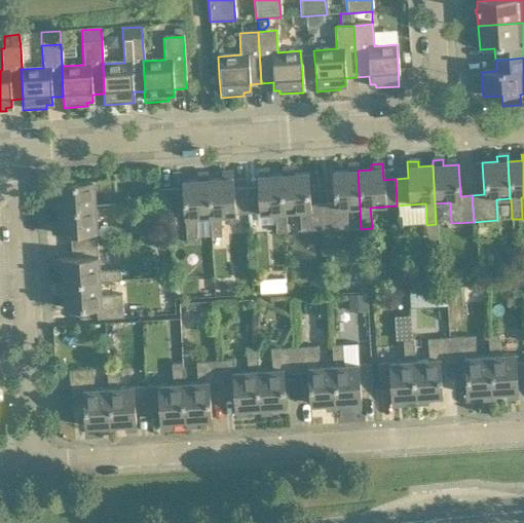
[(334,204),(322,206),(324,231),(347,230),(345,209),(360,208),(358,171),(357,165),(346,165),(346,172),(332,173),(334,204)]
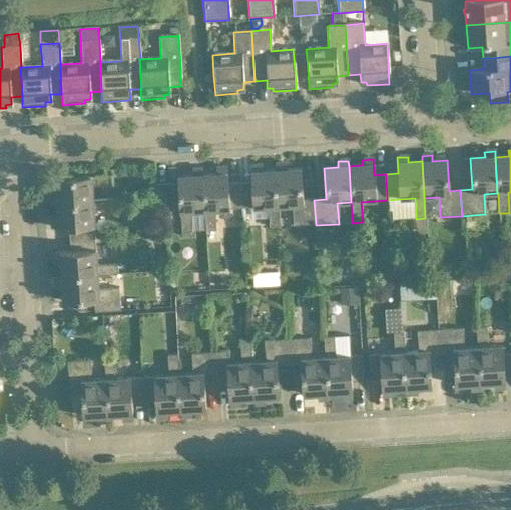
[(275,171),(278,207),(292,206),(293,227),(316,225),(314,200),(302,201),(300,169),(285,170),(285,165),(275,165),(275,171)]
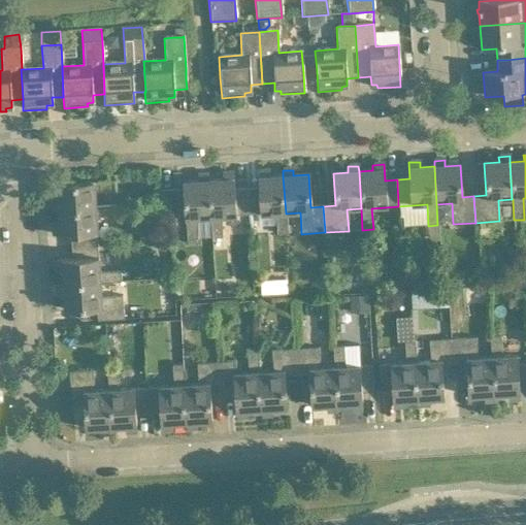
[(286,214),(283,176),(269,177),(268,171),(258,172),(258,189),(247,190),(248,216),(275,215),(276,235),(287,234),(286,214)]
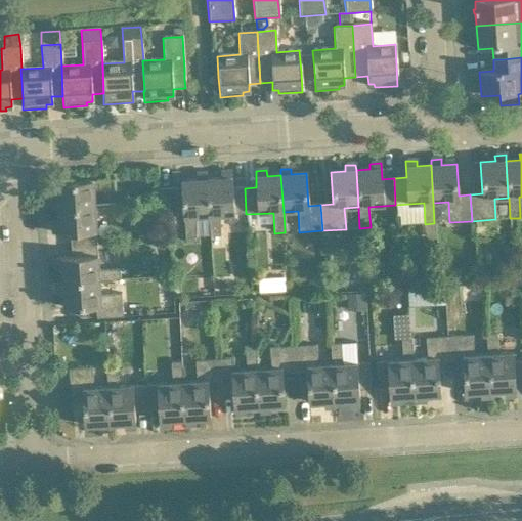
[(220,173),(220,179),(206,179),(208,217),(210,237),(220,236),(219,216),(246,214),(245,188),(231,188),(230,172),(220,173)]
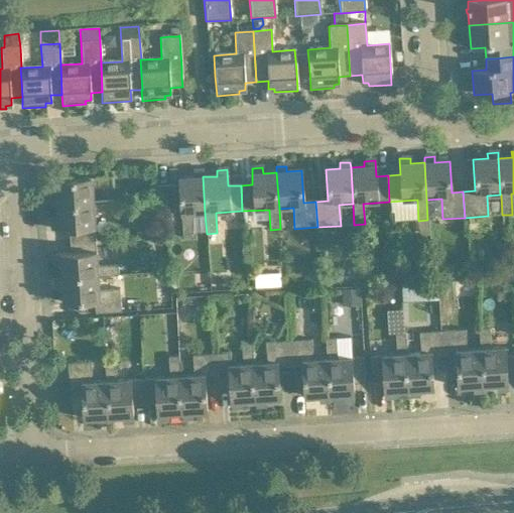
[(203,176),(203,171),(193,172),(193,177),(177,178),(178,185),(154,187),(156,213),(180,212),(182,236),(193,235),(191,215),(205,214),(203,176)]
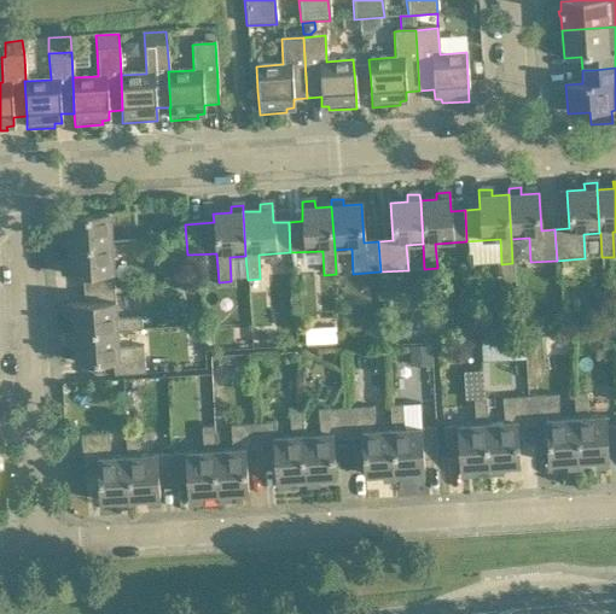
[(67,234),(59,234),(60,246),(68,246),(111,244),(111,243),(110,231),(110,227),(134,224),(133,212),(109,214),(65,216),(67,234)]
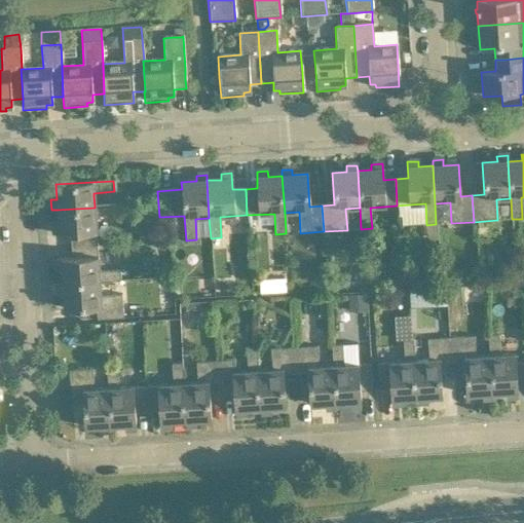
[(59,224),(52,224),(53,234),(59,234),(70,234),(70,247),(97,245),(95,218),(116,216),(115,207),(115,206),(95,207),(95,208),(58,210),(59,224)]
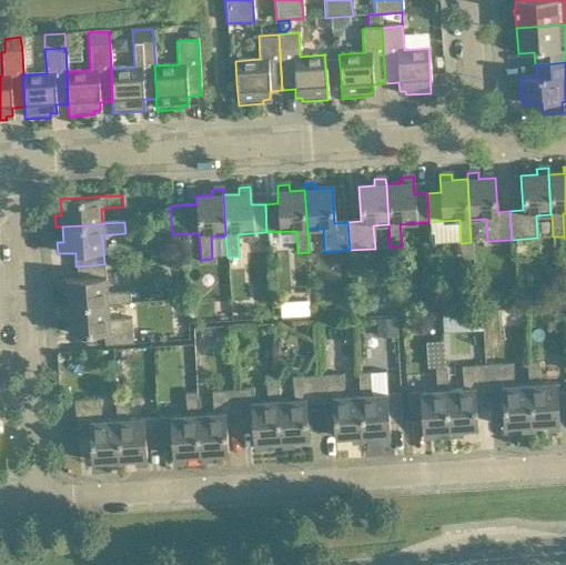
[(66,292),(67,308),(107,305),(130,304),(129,292),(107,294),(104,264),(76,266),(77,280),(66,280),(59,281),(60,292),(66,292)]
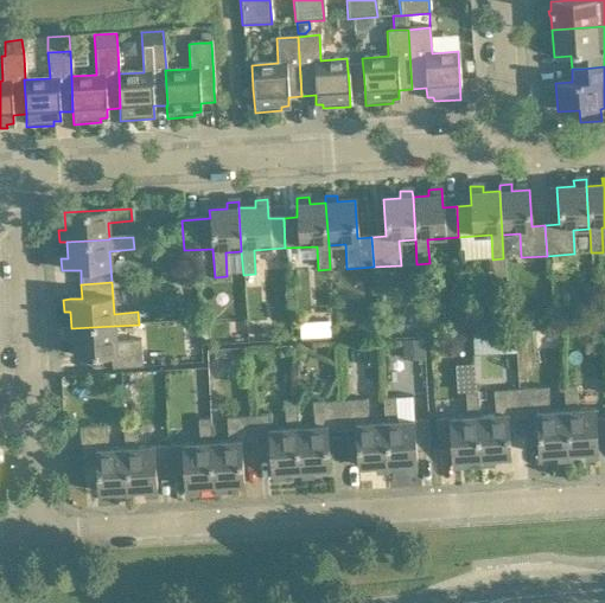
[(328,325),(313,326),(313,339),(328,338),(328,325)]
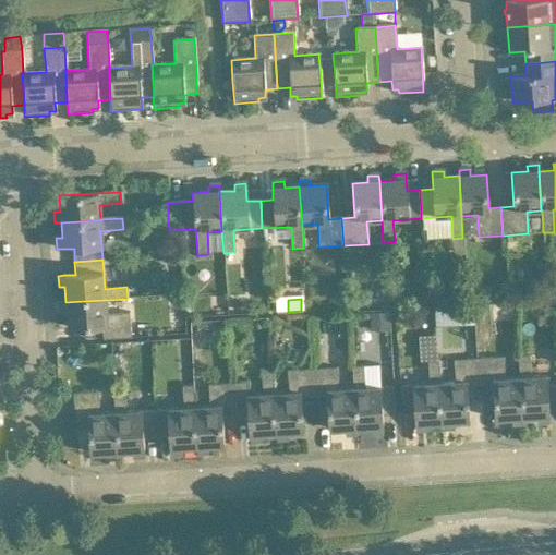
[(105,300),(65,302),(60,302),(60,313),(67,313),(68,329),(101,327),(103,340),(130,338),(129,313),(106,315),(105,300)]
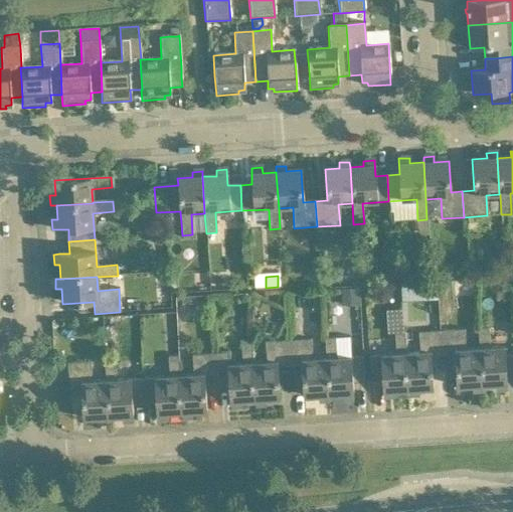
[(357,289),(341,290),(341,305),(358,304),(357,289)]
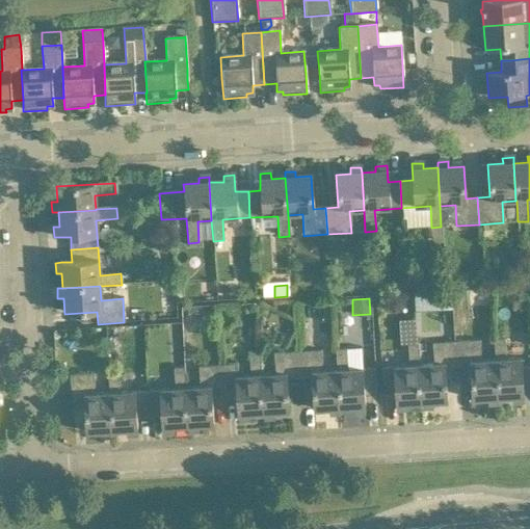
[(495,361),(497,398),(511,397),(511,403),(523,402),(522,397),(523,394),(529,393),(529,367),(521,368),(520,360),(505,361),(504,339),(494,340),(495,361)]
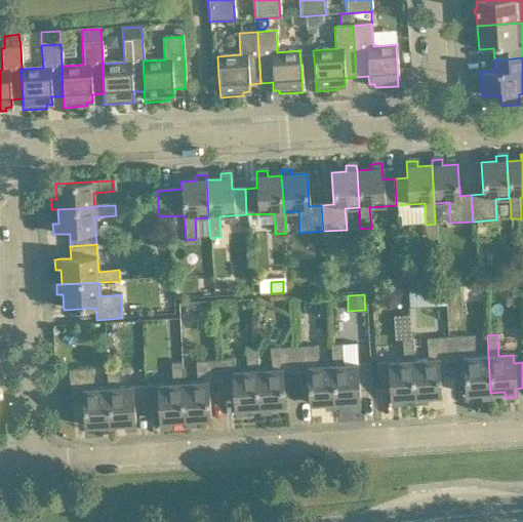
[(490,393),(488,356),(474,357),(473,336),(449,337),(451,363),(464,363),(466,395),(480,394),(480,399),(490,399),(490,393)]
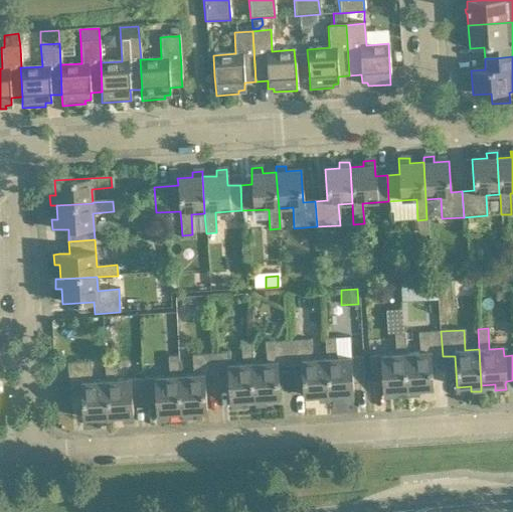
[(417,333),(419,353),(405,354),(407,390),(407,396),(417,395),(417,389),(433,388),(431,357),(443,356),(441,331),(417,333)]
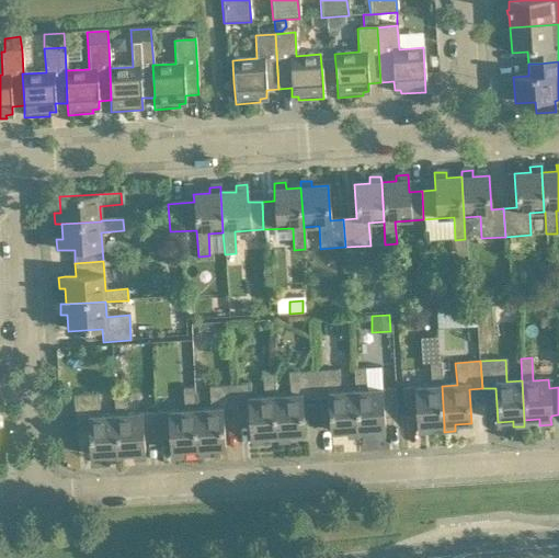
[(429,432),(429,426),(444,425),(442,386),(440,364),(429,364),(431,387),(401,389),(403,417),(417,416),(417,426),(418,426),(418,433),(429,432)]
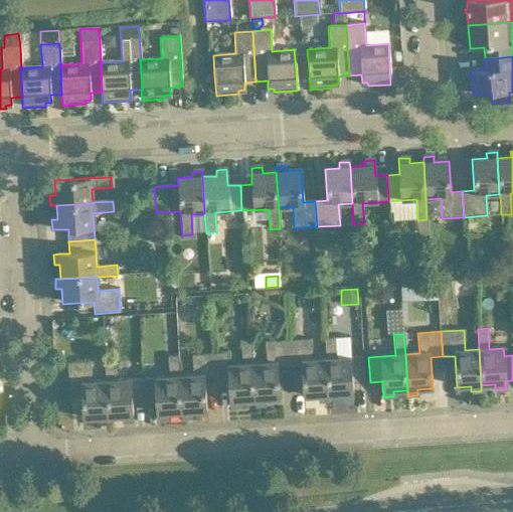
[(334,338),(324,339),(325,359),(328,395),(339,394),(342,394),(342,400),(352,399),(352,393),(352,383),(364,382),(362,362),(362,357),(335,358),(334,338)]
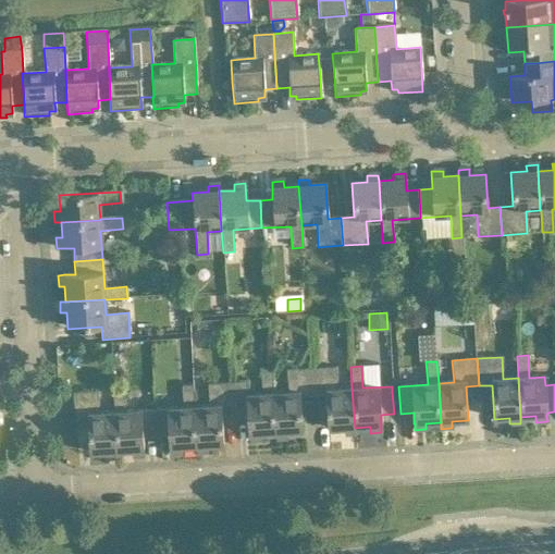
[(335,368),(311,369),(312,396),(325,395),(328,430),(344,429),(344,434),(355,434),(352,389),(336,390),(335,368)]
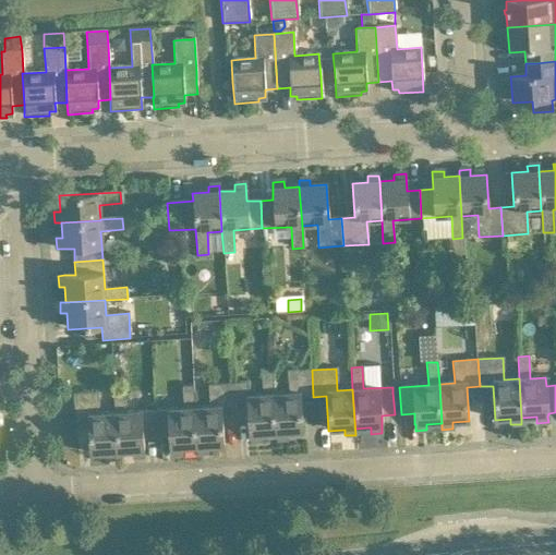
[(288,394),(273,395),(275,434),(276,439),(287,439),(287,433),(302,432),(300,398),(313,397),(312,370),(287,372),(288,394)]
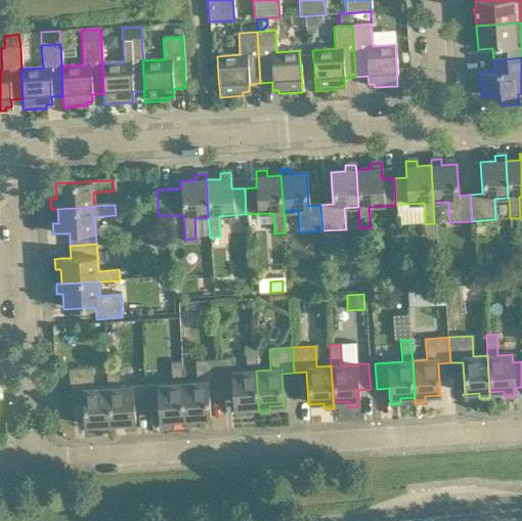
[(231,359),(218,360),(219,386),(231,385),(233,408),(234,415),(245,414),(245,408),(258,407),(256,371),(255,349),(245,350),(246,371),(232,372),(231,359)]
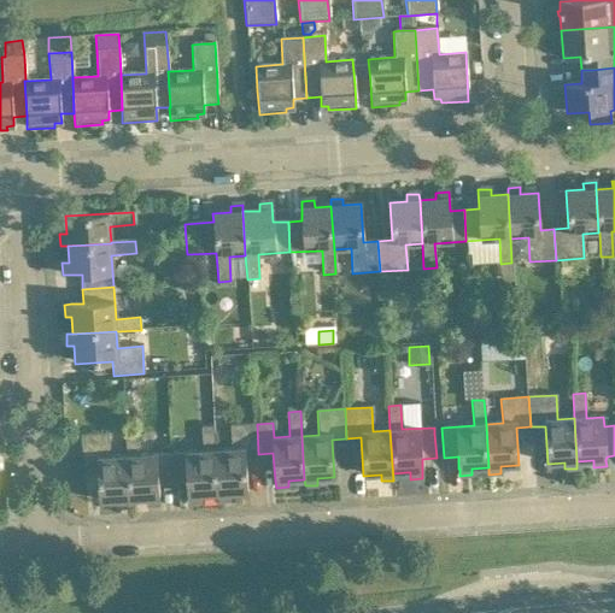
[(230,449),(215,451),(217,495),(217,501),(229,500),(229,494),(246,493),(244,455),(258,454),(257,424),(229,425),(230,449)]
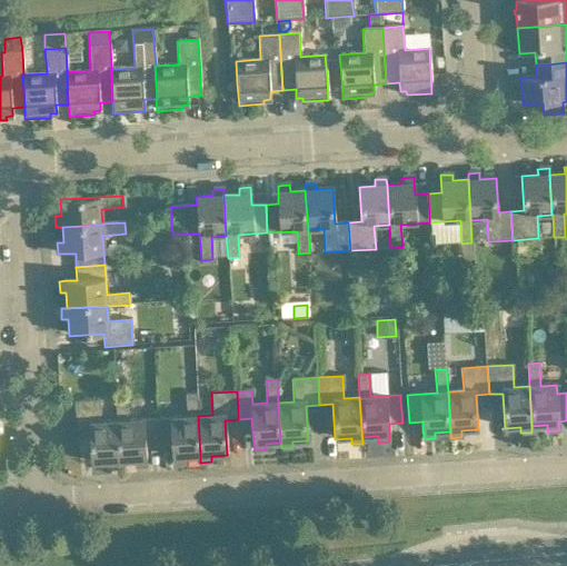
[(186,417),(157,419),(159,447),(172,447),(173,465),(185,464),(185,457),(200,457),(198,416),(197,394),(185,395),(186,417)]
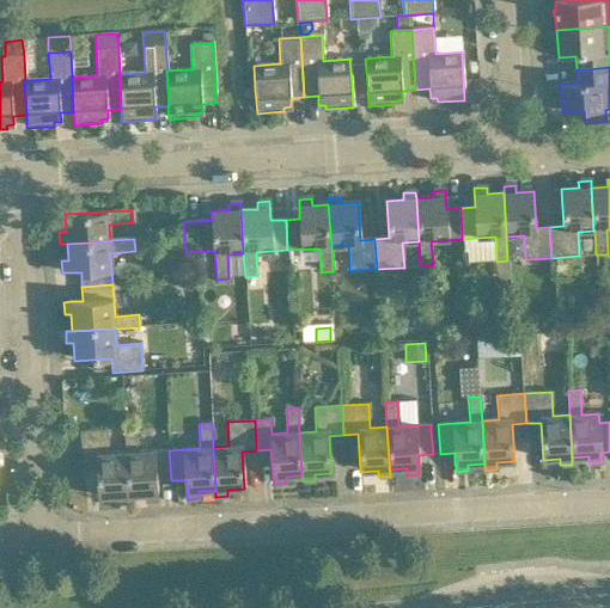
[(124,429),(123,429),(124,453),(126,453),(128,496),(145,495),(145,502),(157,501),(157,495),(157,481),(171,480),(169,450),(136,452),(135,428),(124,429)]
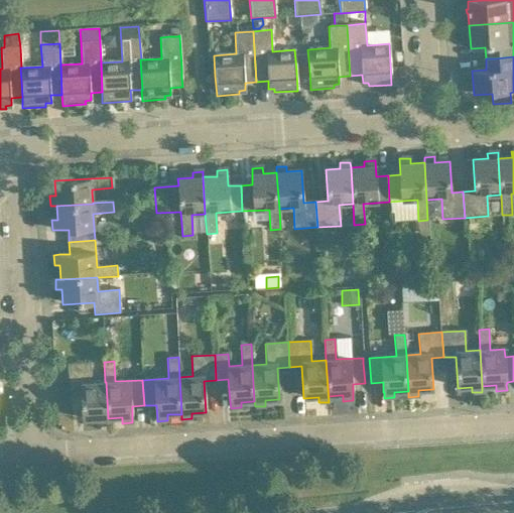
[(87,363),(67,364),(69,389),(81,388),(83,420),(98,419),(98,424),(108,423),(108,418),(106,382),(105,382),(96,383),(91,383),(90,363),(87,363)]
